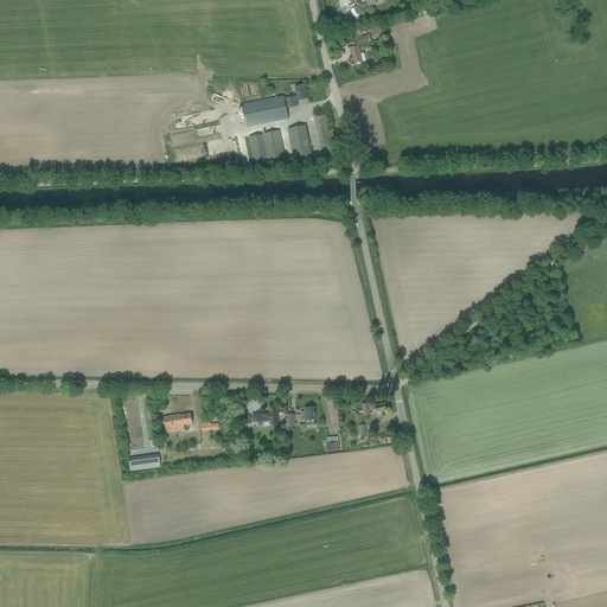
[(364,4),(362,5),(365,12),(368,18),(372,16),(370,10),(368,11),(364,4)]
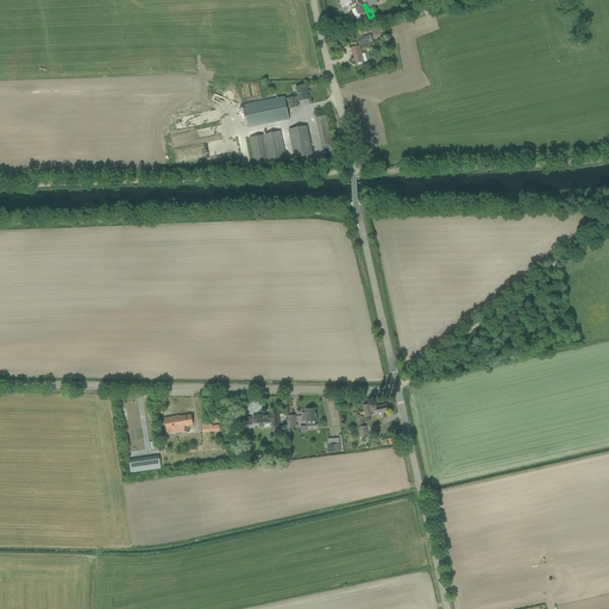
[(358,14),(355,17),(356,20),(368,18),(365,12),(366,12),(363,5),(362,5),(355,8),(358,14)]
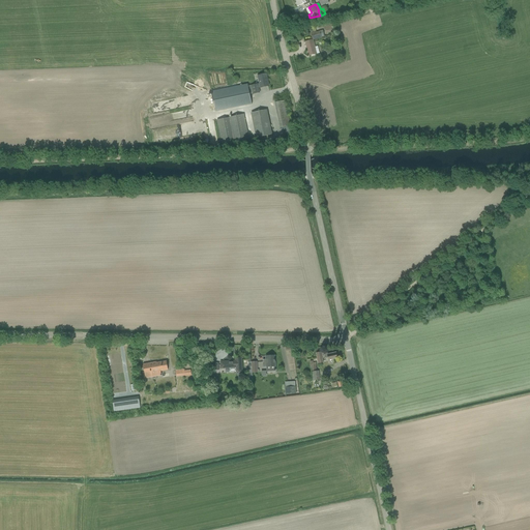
[(321,35),(323,34),(322,31),(311,33),(313,39),(321,37),(321,35)]
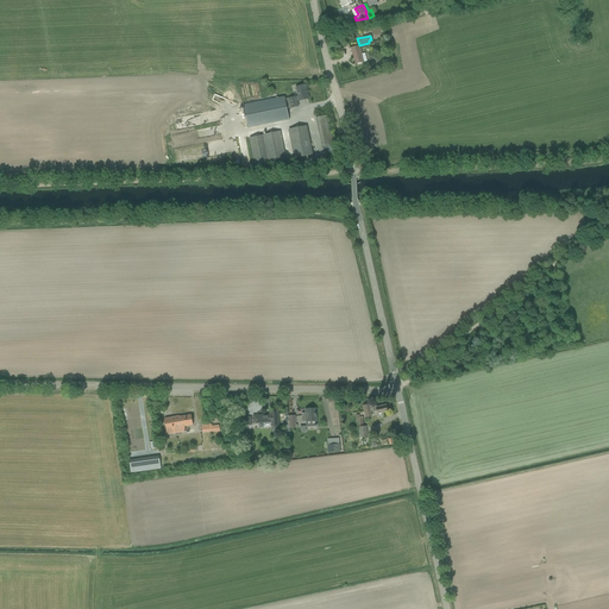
[(359,45),(350,48),(352,55),(353,55),(355,57),(353,57),(356,64),(363,62),(362,54),(359,45)]
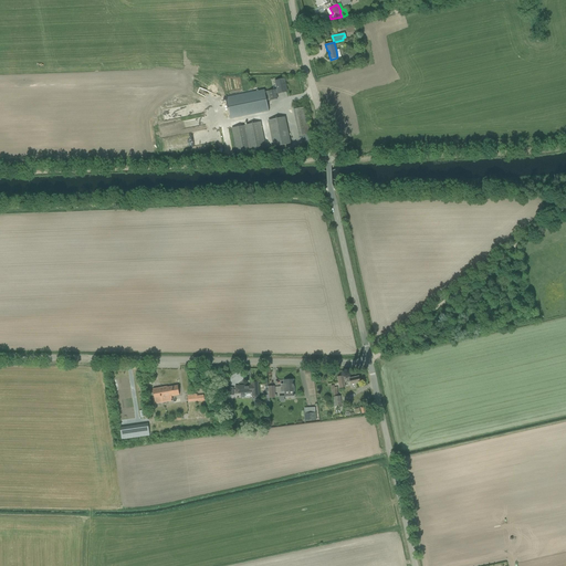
[(266,101),(278,98),(276,94),(286,92),(284,79),(275,81),(278,90),(265,92),(266,101)]
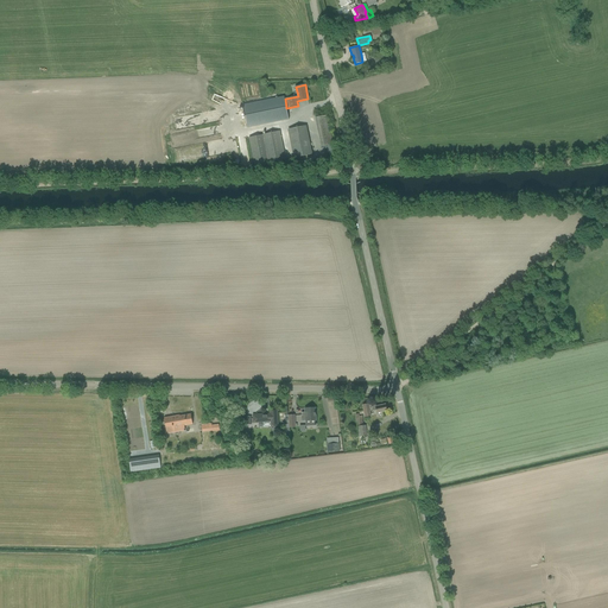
[(285,99),(284,97),(244,107),(247,126),(282,119),(282,121),(289,119),(286,108),(285,99)]
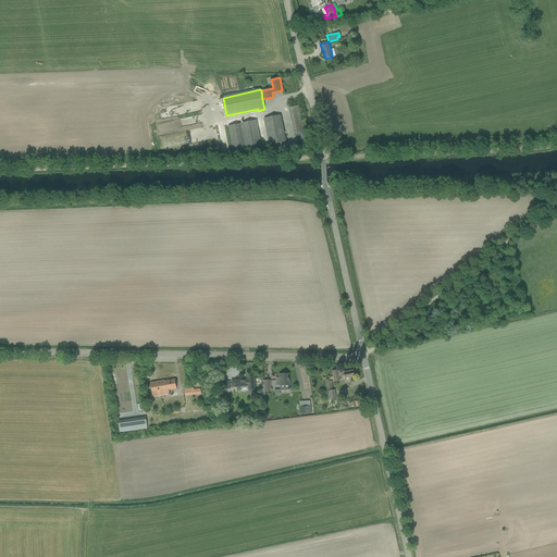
[(295,134),(299,133),(305,132),(299,106),(289,108),(295,134)]
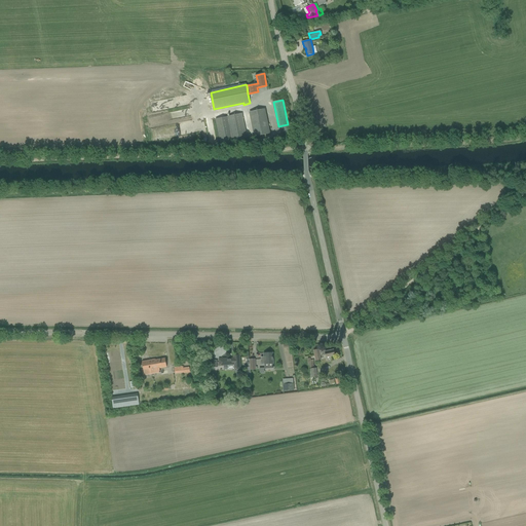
[(255,137),(269,134),(264,109),(250,112),(255,137)]
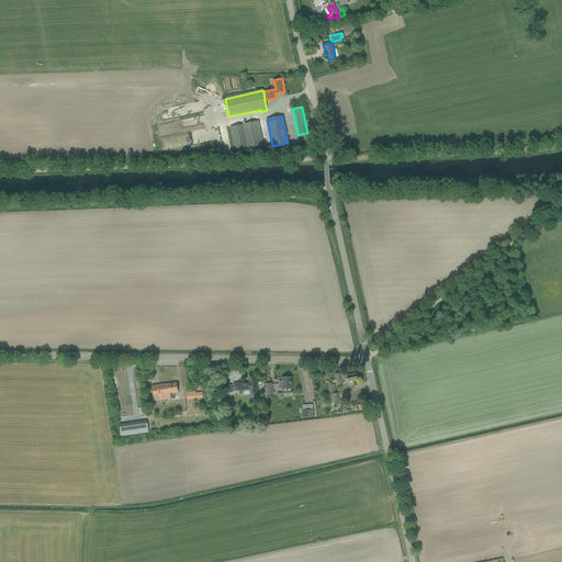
[(248,152),(265,148),(259,121),(243,124),(248,152)]
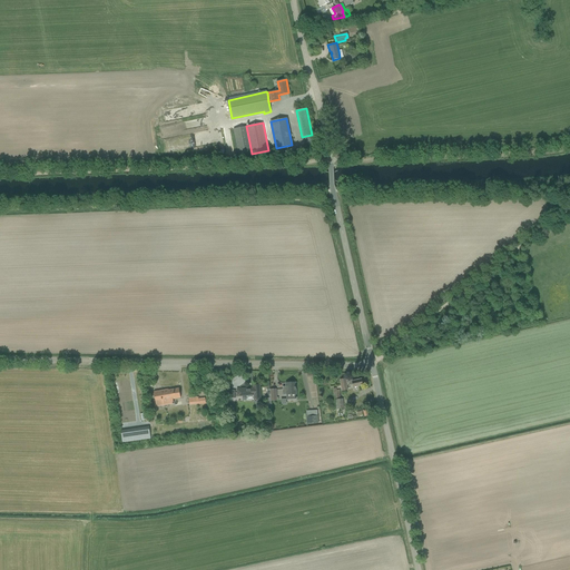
[(343,391),(347,390),(347,386),(347,385),(353,384),(354,387),(357,386),(362,385),(362,386),(363,385),(361,379),(361,380),(353,381),(352,379),(345,380),(345,379),(340,380),(342,391),(343,391)]
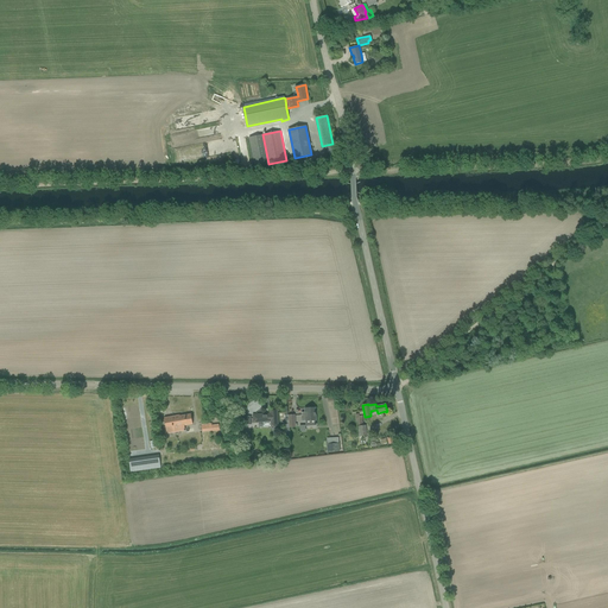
[(305,409),(305,413),(302,413),(302,420),(306,420),(306,426),(316,426),(316,420),(315,409),(305,409)]
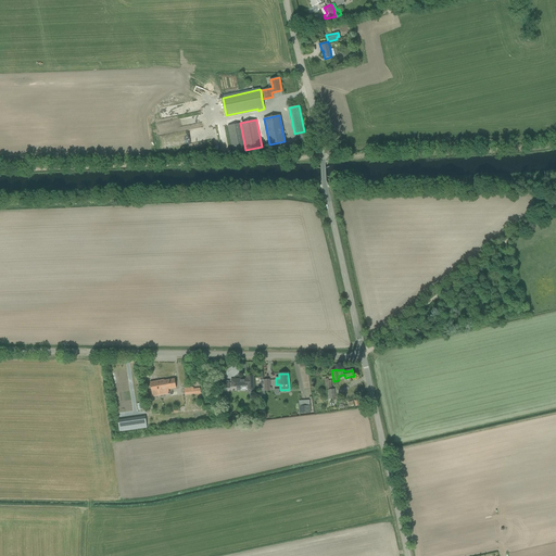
[(245,379),(231,380),(231,383),(231,387),(248,386),(248,390),(254,390),(253,381),(253,376),(247,376),(248,379),(245,379)]
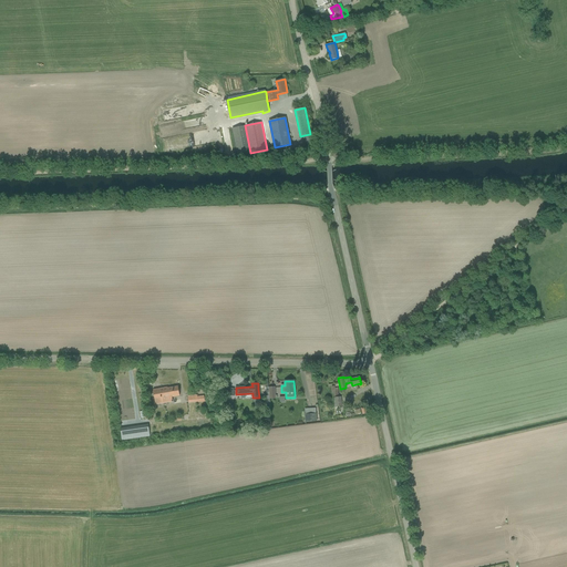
[(169,402),(173,402),(172,398),(179,395),(177,387),(167,389),(167,388),(154,390),(156,405),(169,402)]
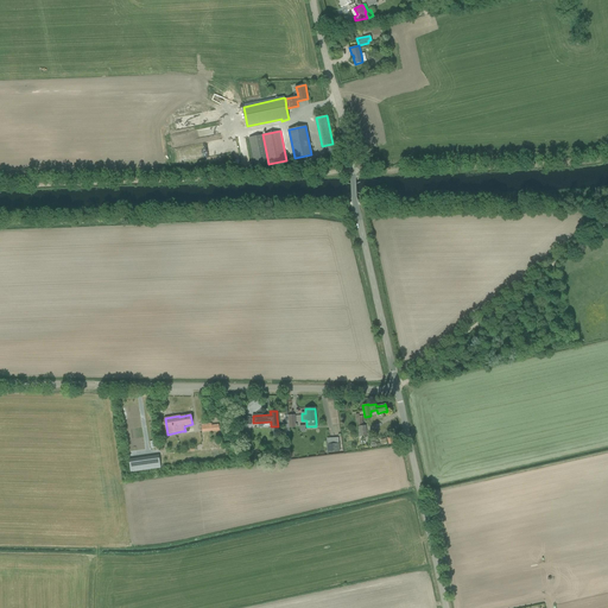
[(367,436),(366,425),(363,425),(362,416),(360,416),(359,415),(355,415),(358,429),(359,429),(360,437),(367,436)]
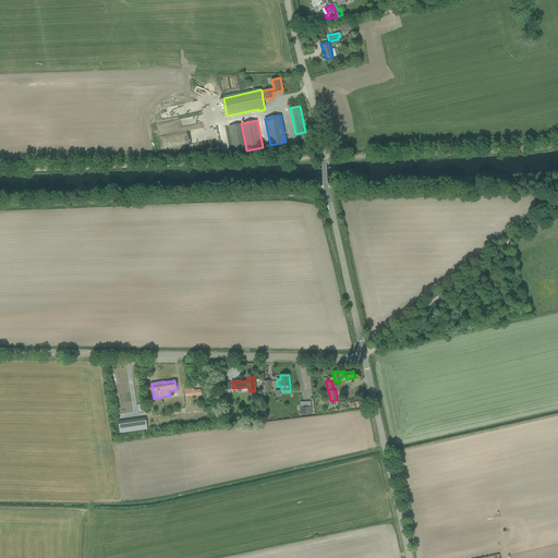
[(312,414),(311,401),(300,402),(301,414),(312,414)]
